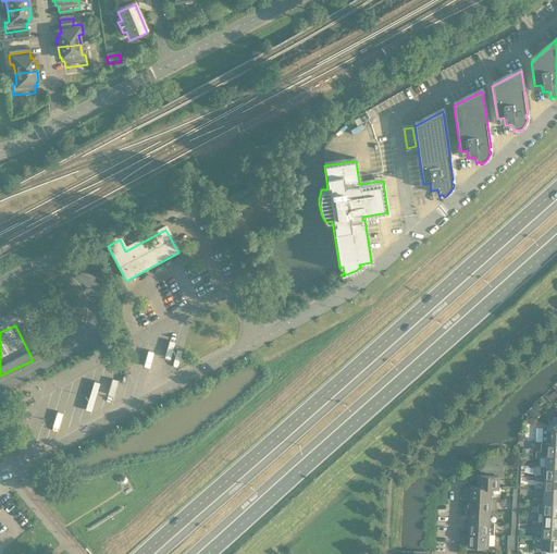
[(28,332),(26,330),(25,329),(19,332),(26,344),(32,341),(31,337),(31,336),(29,335),(28,333),(28,332)]
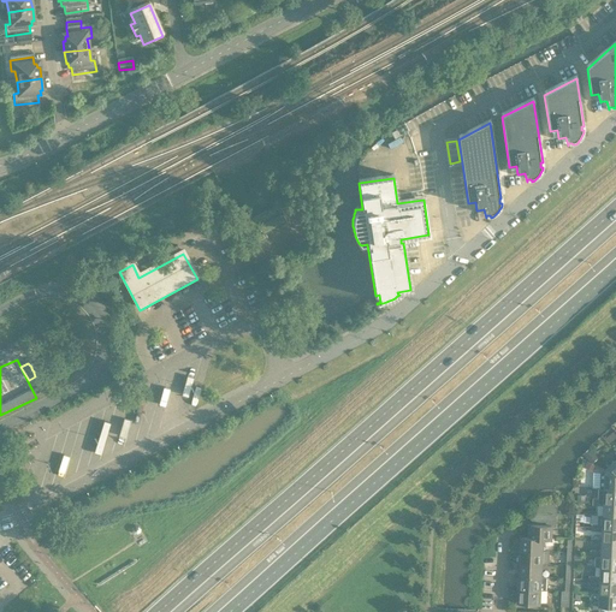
[(615,477),(605,473),(605,476),(600,476),(600,492),(605,493),(615,493),(615,477)]
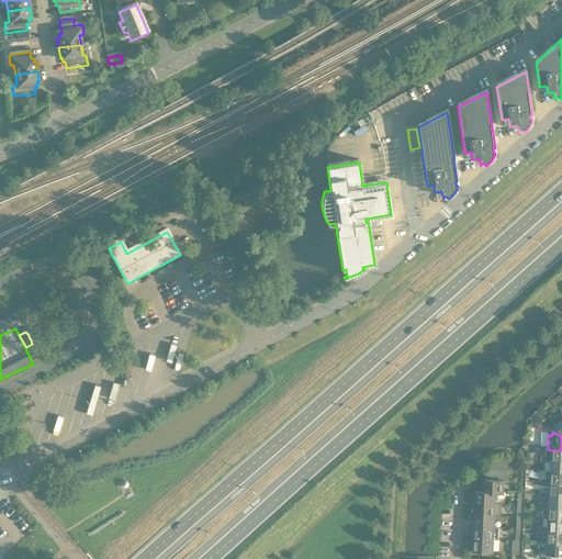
[(551,461),(561,461),(561,450),(552,450),(551,459),(547,458),(546,465),(551,465),(551,461)]
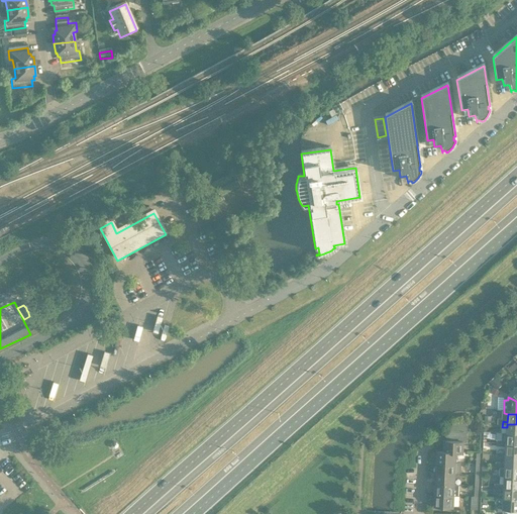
[(456,454),(456,455),(463,455),(464,444),(467,445),(468,428),(463,424),(456,423),(443,436),(446,440),(446,443),(444,442),(444,448),(443,449),(443,453),(443,454),(456,454)]
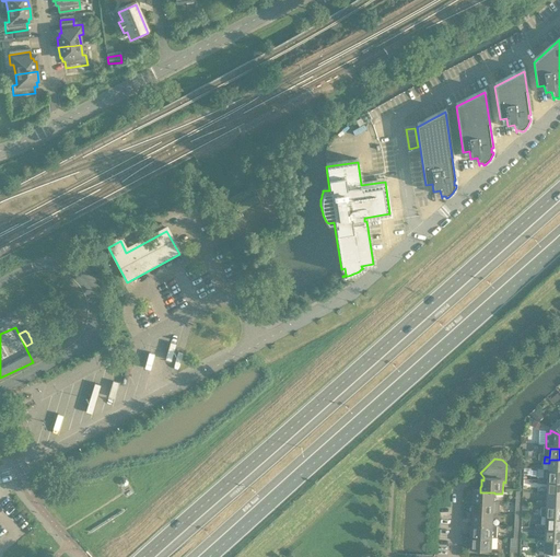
[(559,472),(559,460),(549,460),(549,463),(549,472),(559,472)]
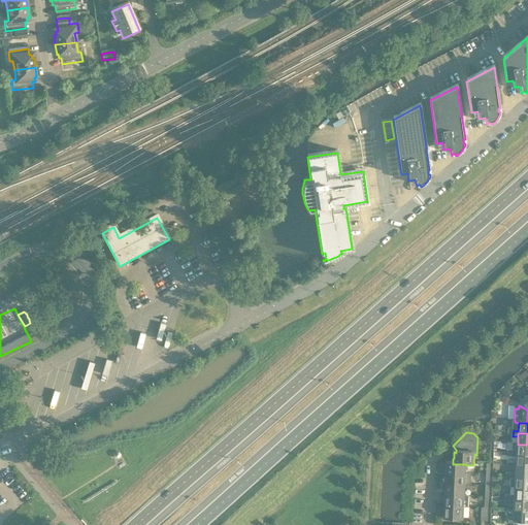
[(517,456),(527,456),(527,445),(518,445),(513,445),(513,453),(512,458),(517,459),(517,456)]
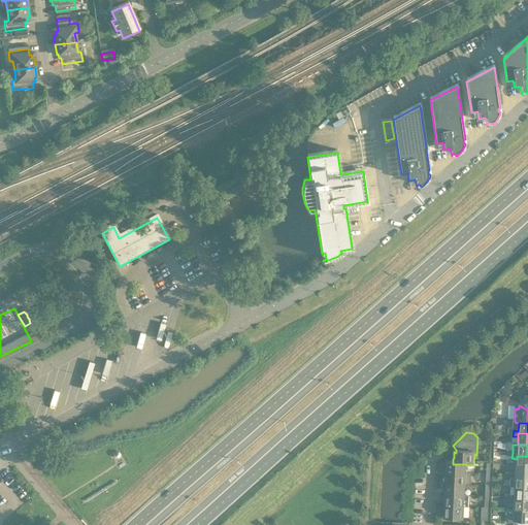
[(527,467),(527,456),(517,456),(517,459),(517,467),(527,467)]
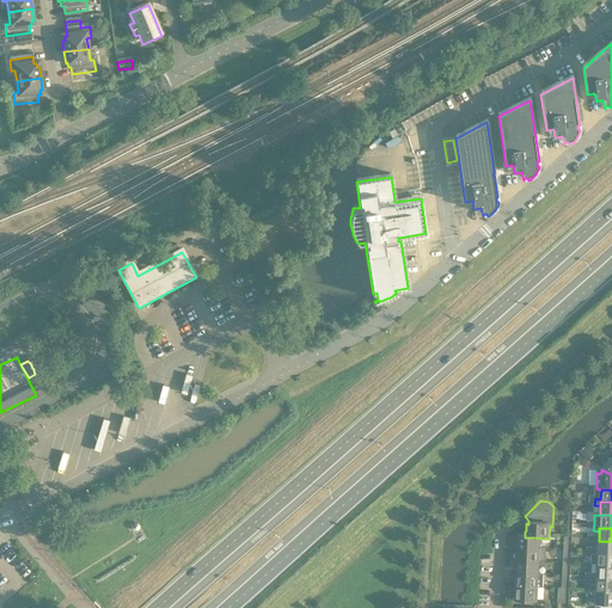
[(540,551),(540,539),(540,538),(525,538),(525,536),(516,536),(515,542),(518,544),(516,550),(540,551)]
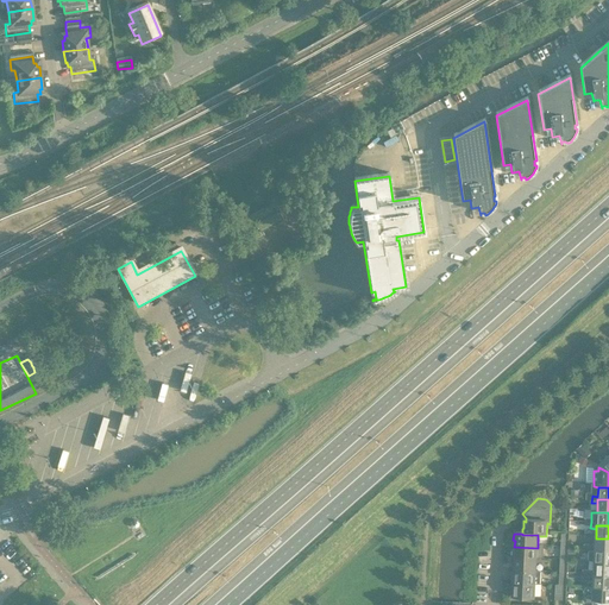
[(595,550),(608,552),(608,539),(596,539),(595,548),(589,547),(589,554),(595,554),(595,550)]
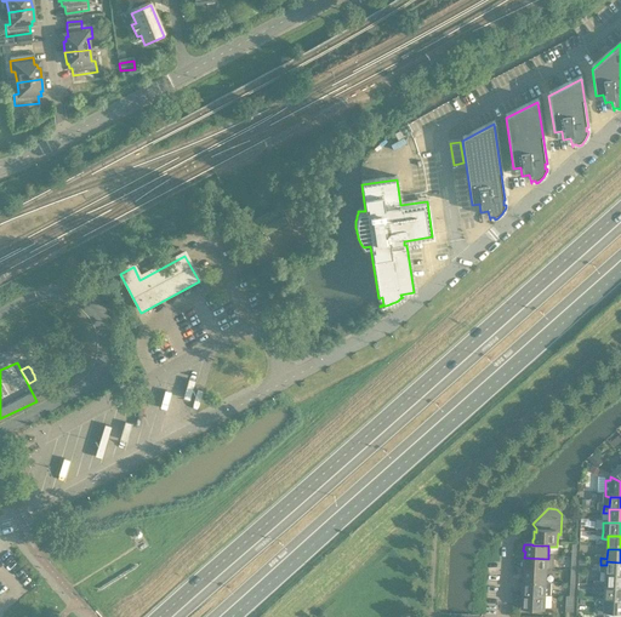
[(523,571),(547,572),(548,559),(524,558),(524,564),(523,565),(523,571)]
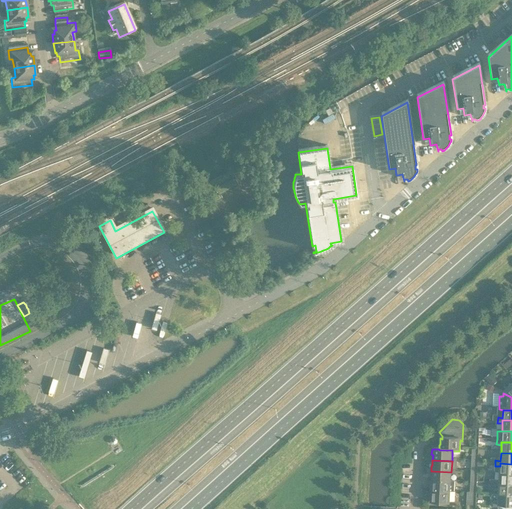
[(511,474),(511,464),(500,463),(500,466),(495,466),(495,474),(499,474),(511,474)]
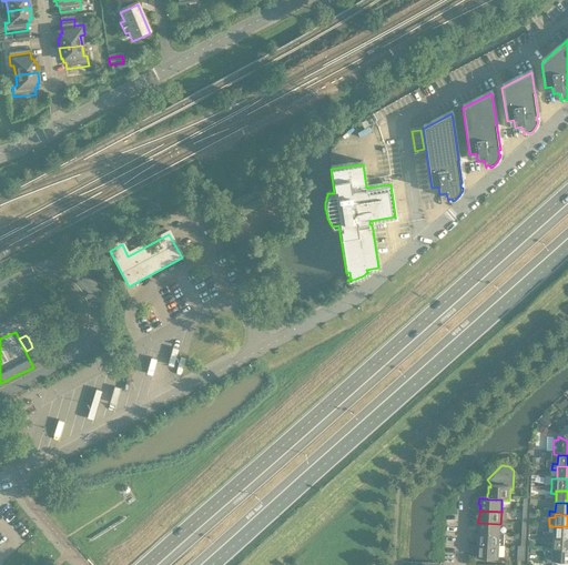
[(478,535),(499,536),(500,524),(478,523),(477,528),(479,530),(478,535)]
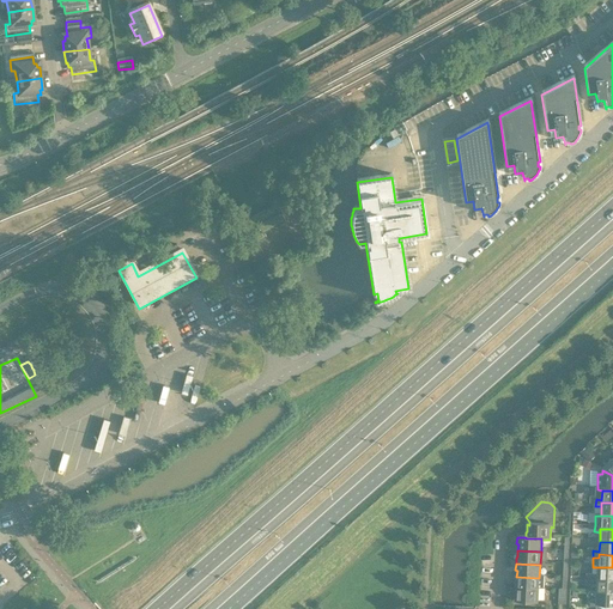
[(592,584),(598,584),(598,580),(612,580),(612,567),(598,567),(598,577),(592,577),(592,584)]
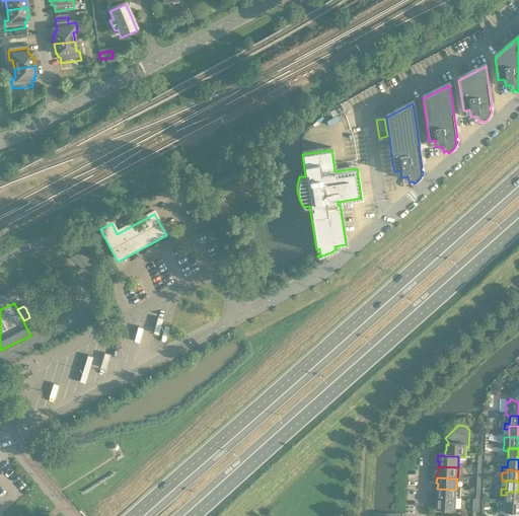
[(435,499),(456,500),(460,501),(460,490),(456,490),(437,489),(437,493),(436,495),(435,499)]
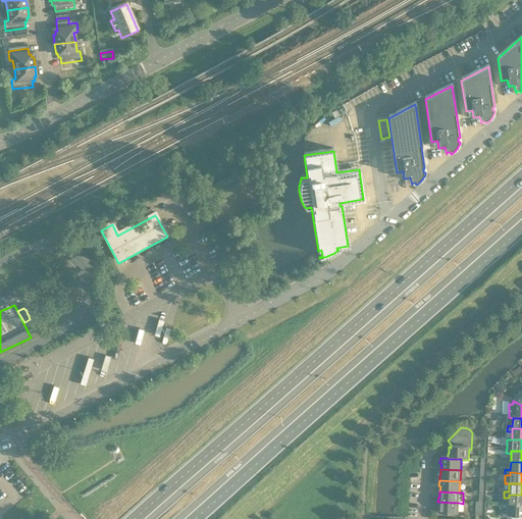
[(521,506),(521,495),(509,495),(509,498),(508,506),(521,506)]
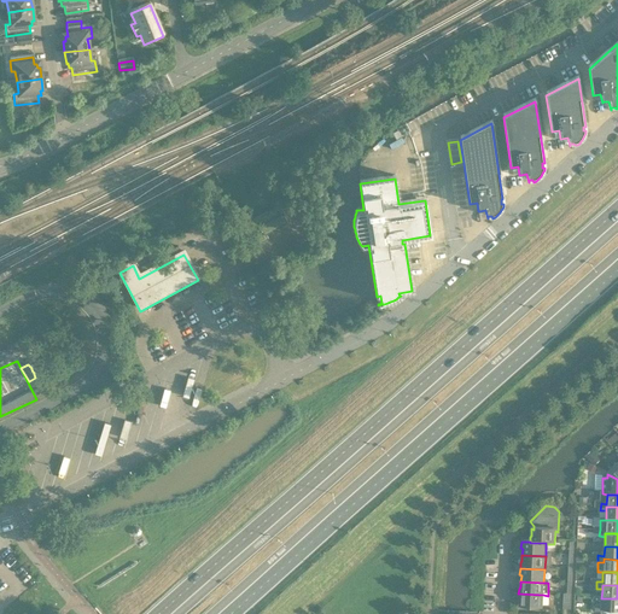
[(542,609),(543,595),(518,594),(518,600),(519,601),(519,608),(531,608),(531,610),(541,610),(541,609),(542,609)]
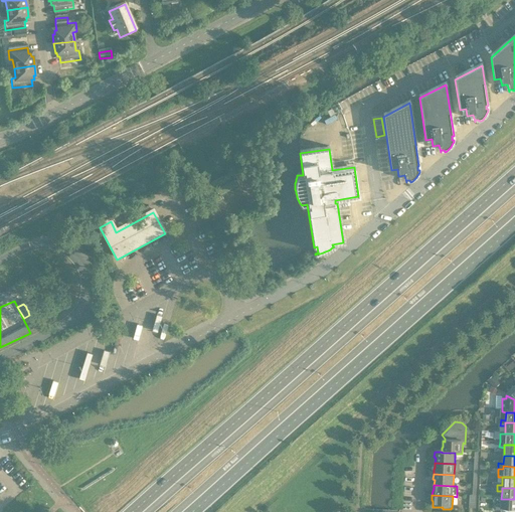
[(514,510),(514,499),(501,499),(501,507),(496,507),(496,511),(501,511),(501,510),(514,510)]
